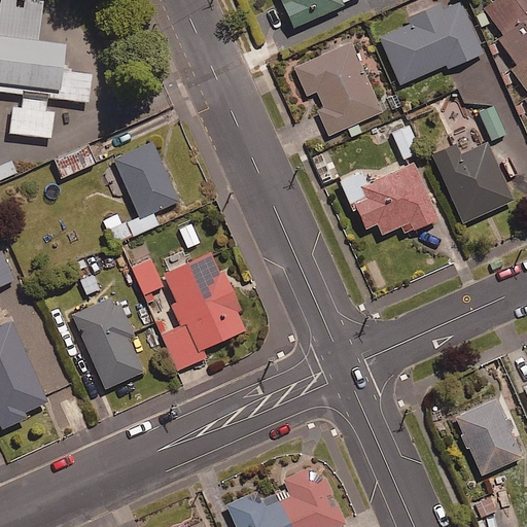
[(342,0),(292,0),(284,4),(294,28),(345,5),(342,0)]
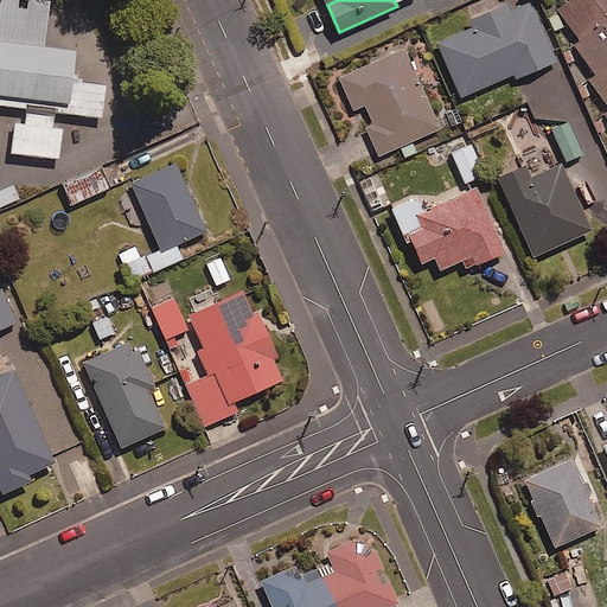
[(466,5),(464,0),(422,0),(430,19),(466,5)]
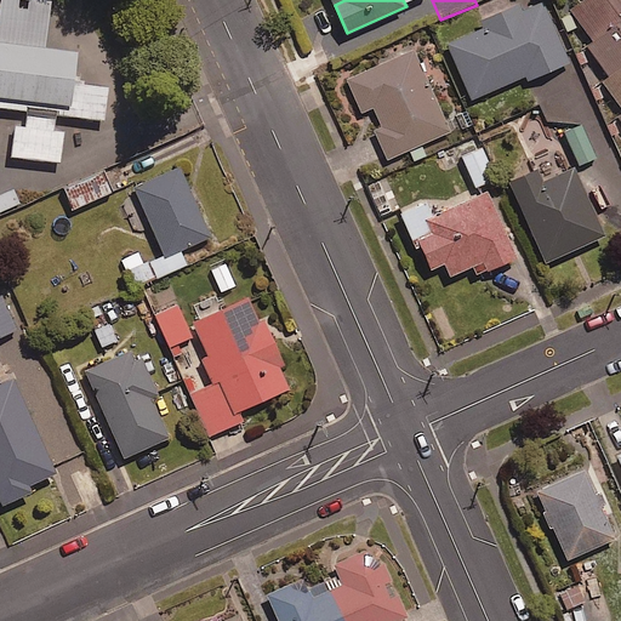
[(570,57),(545,0),(448,44),(473,100),(570,57)]
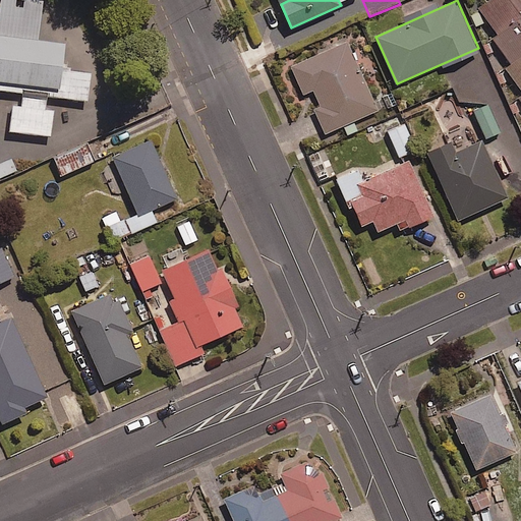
[(520,0),(489,0),(475,11),(496,39),(490,42),(510,68),(505,72),(520,93),(520,100),(519,102),(520,104),(520,0)]
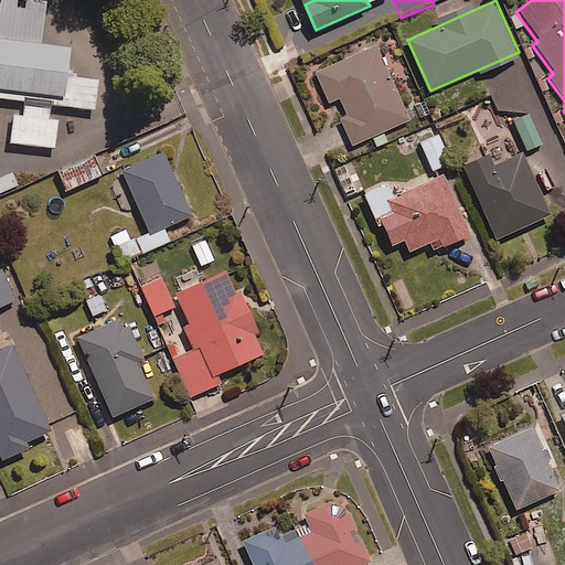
[(73,45),(0,36),(0,98),(25,102),(24,114),(13,113),(9,145),(57,150),(62,118),(52,117),(53,106),(97,112),(102,78),(70,74),(73,45)]
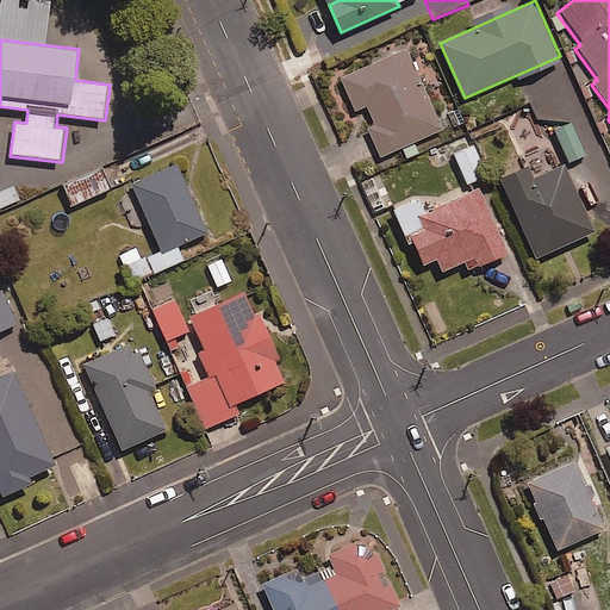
[(408,49),(341,78),(356,111),(368,106),(377,124),(368,128),(381,156),(443,129),(408,49)]
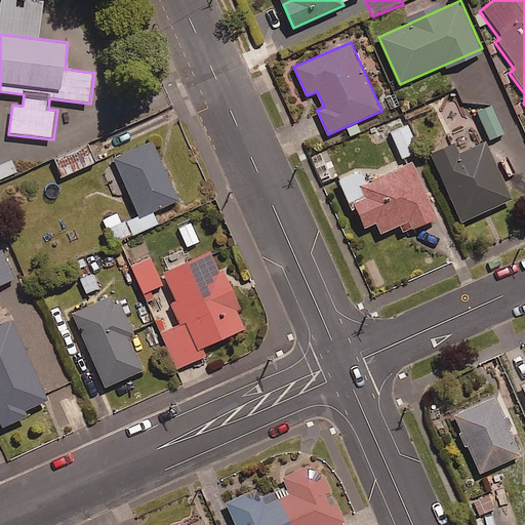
[(505,135),(492,107),(478,113),(490,142),(505,135)]
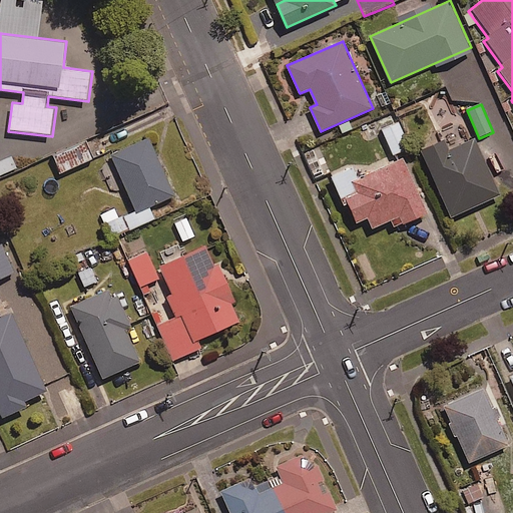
[(410,149),(398,122),(382,128),(394,156),(410,149)]
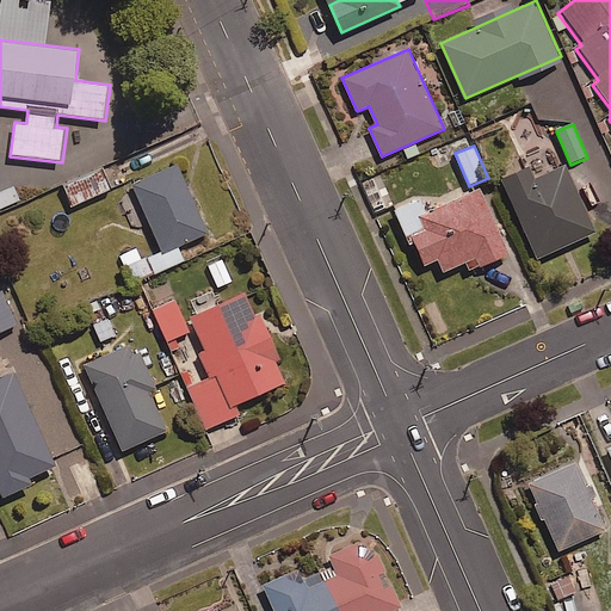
[(178,165),(133,185),(164,253),(209,233),(178,165)]
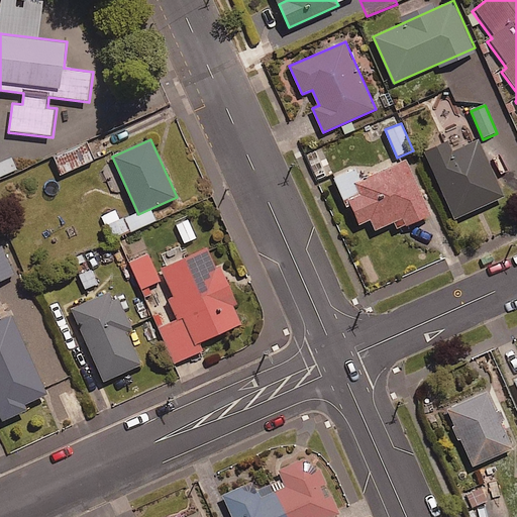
[(449,141),(425,151),(455,219),(506,196),(480,139),(454,151),(449,141)]
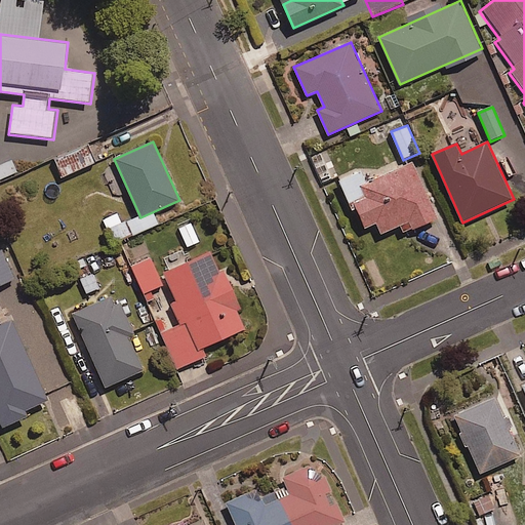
[(87,146),(54,160),(63,179),(95,164),(87,146)]
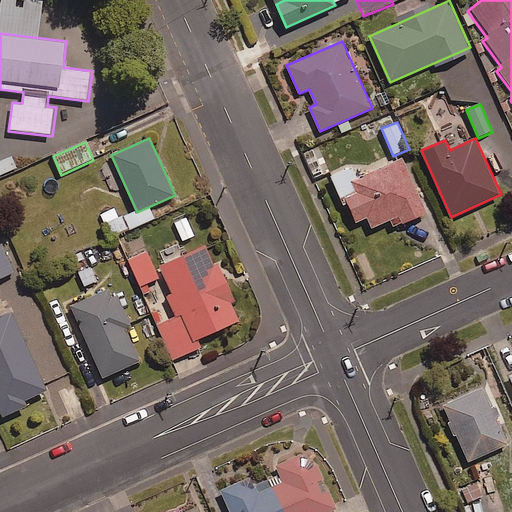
[(0,176),(16,169),(11,157),(0,162),(0,176)]
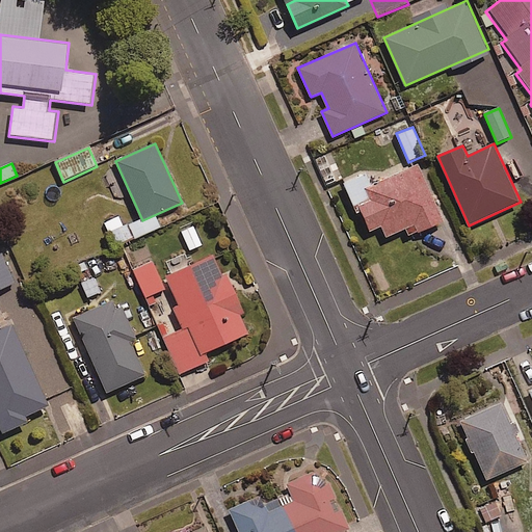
[(419,163),(365,188),(369,198),(358,204),(370,231),(382,225),(388,236),(416,224),(419,232),(445,221),(419,163)]
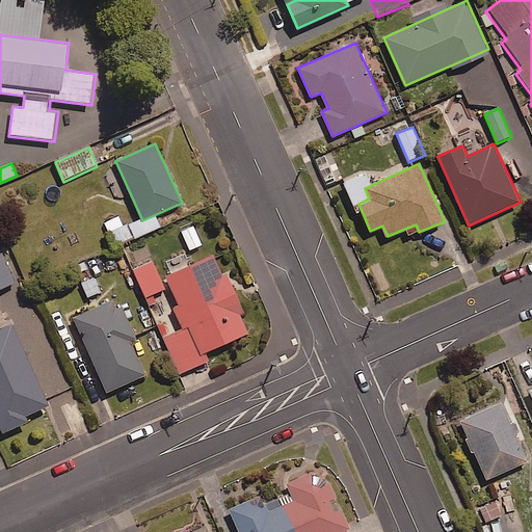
[(124,227),(120,217),(104,224),(114,248),(134,239),(128,224),(124,227)]
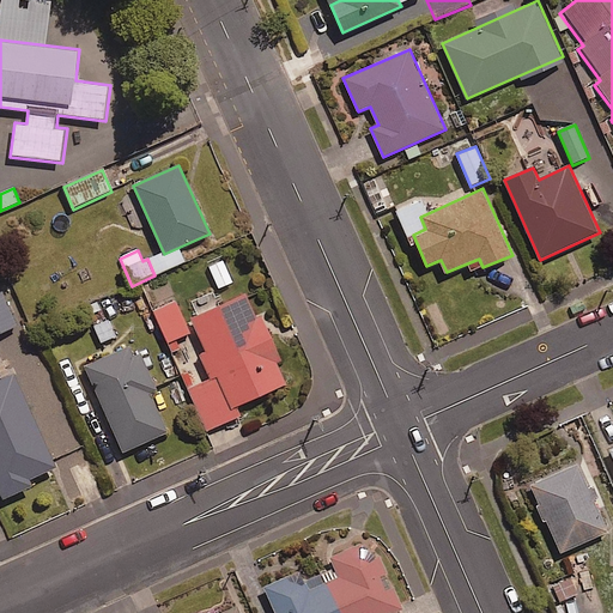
[(232,284),(223,261),(208,267),(219,290),(232,284)]
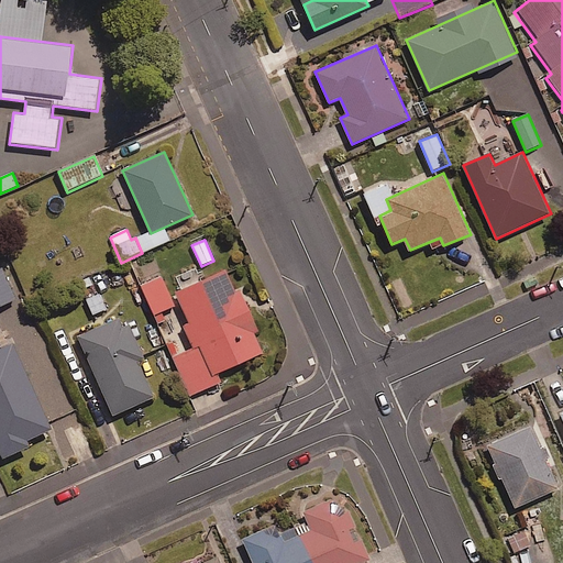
[(225,271),(176,291),(213,375),(264,353),(255,333),(260,331),(241,290),(235,293),(225,271)]
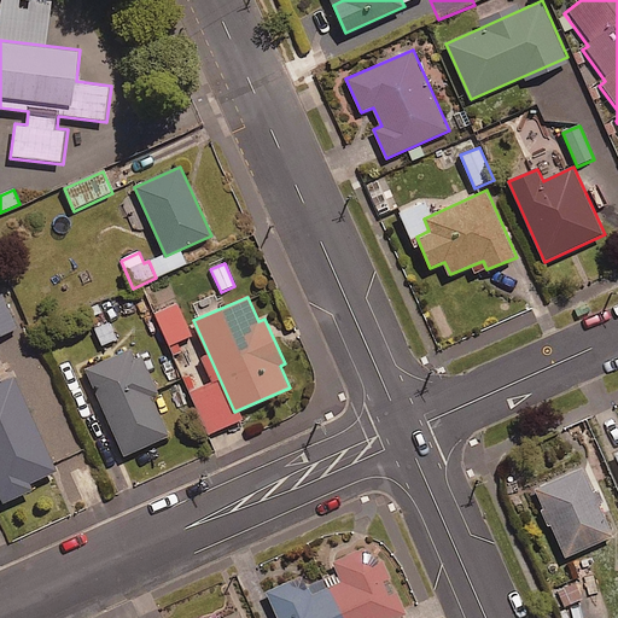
[(191,338),(178,305),(156,315),(169,348),(191,338)]
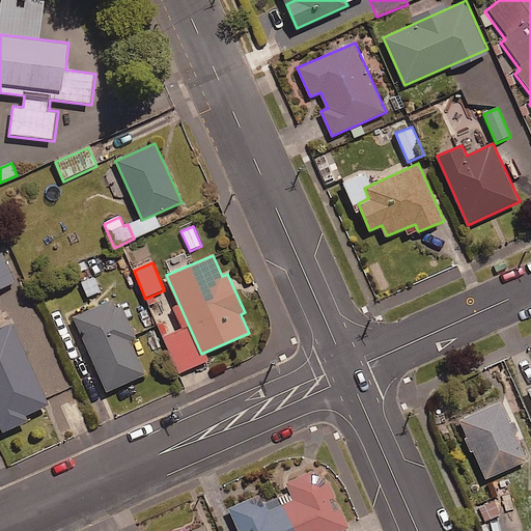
[(113,299),(73,316),(107,393),(146,375),(131,340),(137,338),(122,306),(117,308),(113,299)]
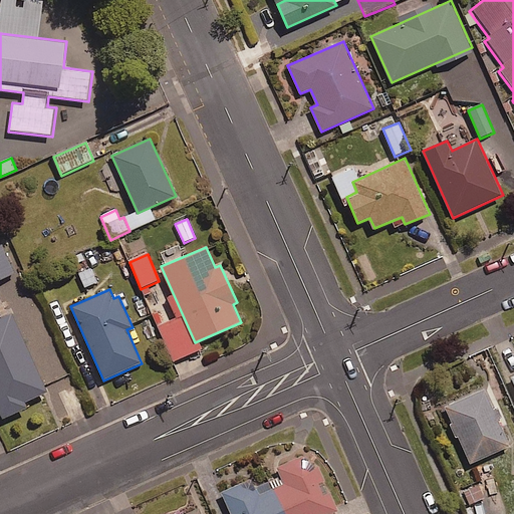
[(1,348),(0,348),(0,412),(3,419),(27,408),(25,402),(47,392),(26,343),(3,353),(1,348)]
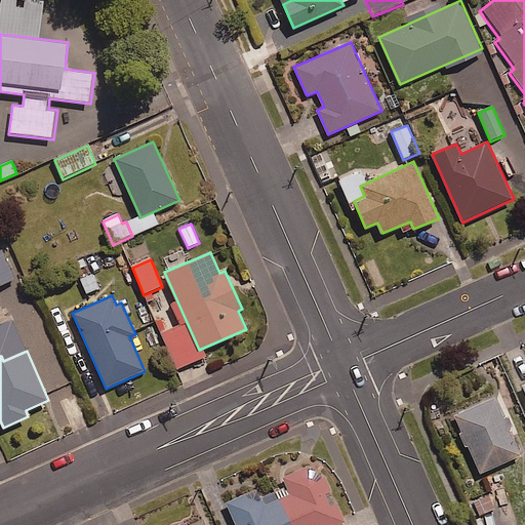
[(495,398),(455,416),(481,474),(522,455),(495,398)]
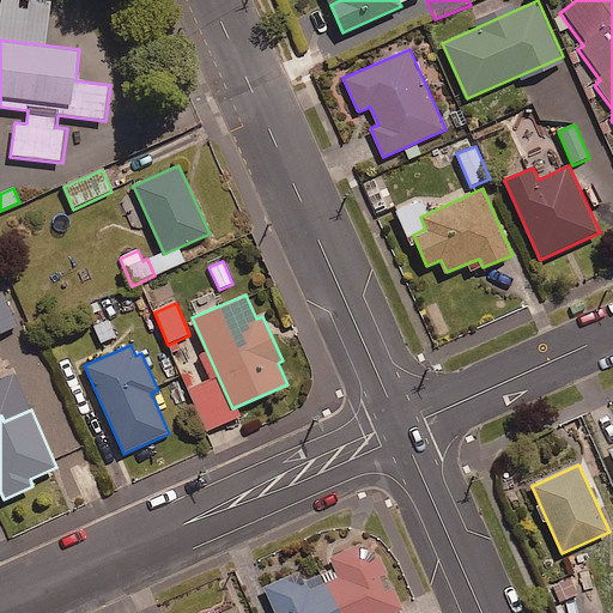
[(381,556),(359,545),(332,557),(341,578),(310,593),(301,571),(263,588),(274,612),(402,612),(401,611),(404,610),(381,556)]
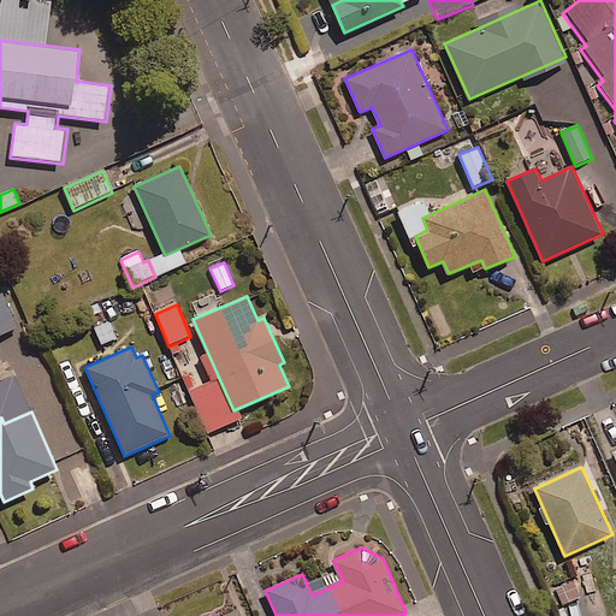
[(576,594),(568,578),(549,587),(556,604),(576,594)]
